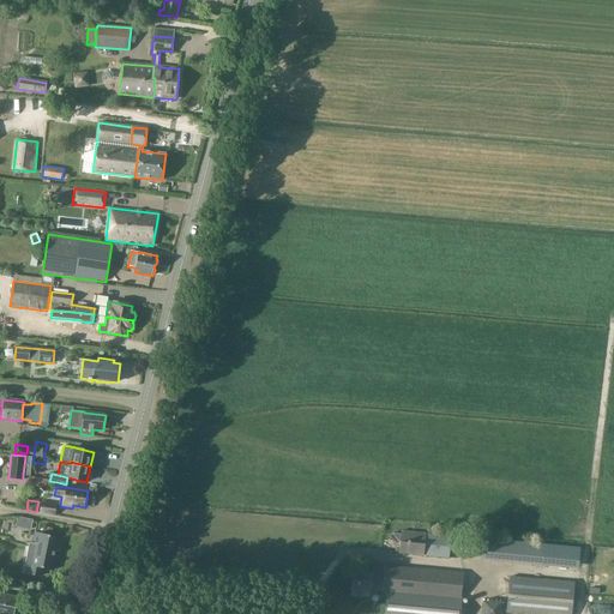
[(42,503),(41,512),(54,515),(56,505),(42,503)]
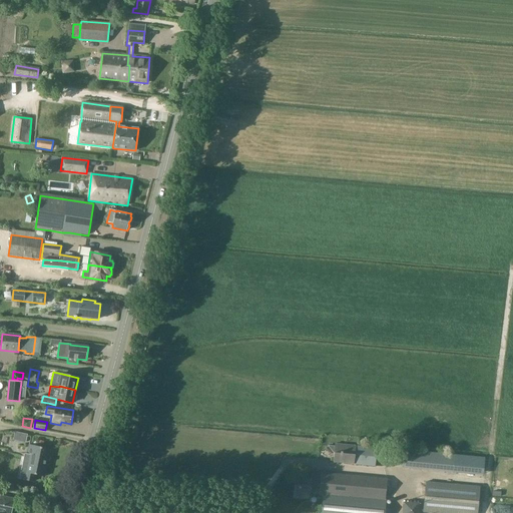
[(25,453),(19,479),(32,482),(33,474),(44,476),(50,449),(29,444),(27,454),(25,453)]
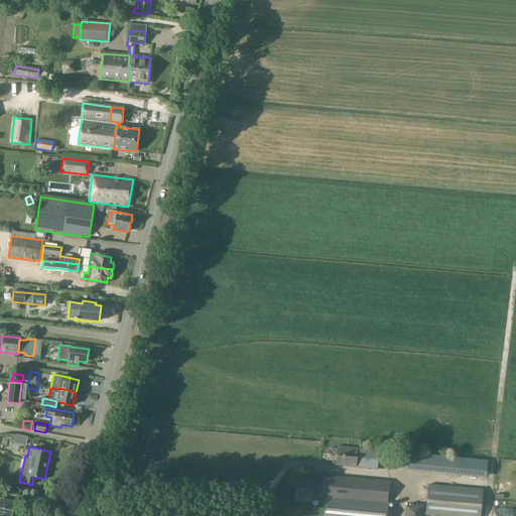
[(337,446),(337,448),(330,448),(336,456),(335,465),(377,469),(379,450),(337,446)]
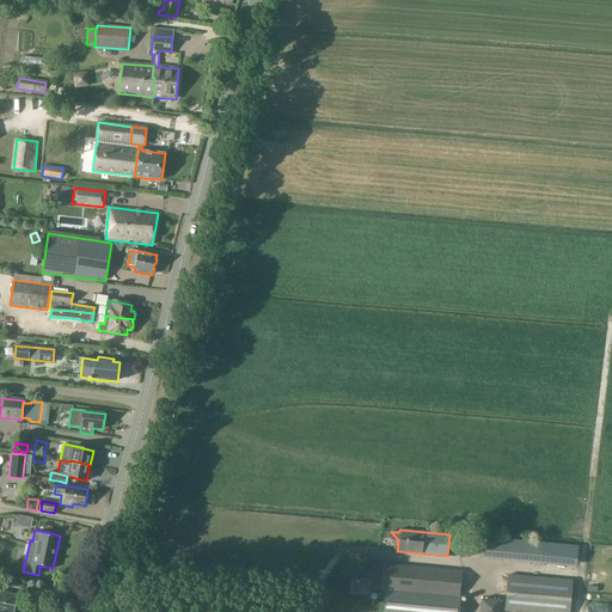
[(519,540),(518,561),(554,564),(556,544),(519,540)]
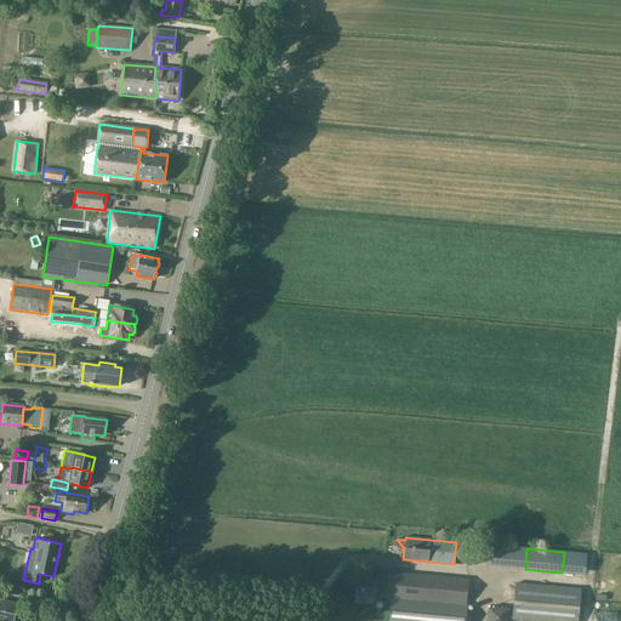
[(468,580),(389,573),(377,571),(376,580),(358,577),(355,602),(374,604),(375,597),(391,598),(389,611),(382,611),(381,620),(465,620),(467,605),(466,605),(468,580)]
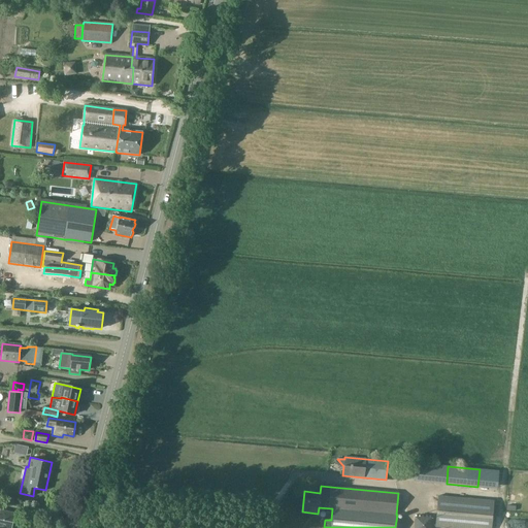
[(438,496),(435,527),(438,527),(491,527),(494,501),(438,496)]
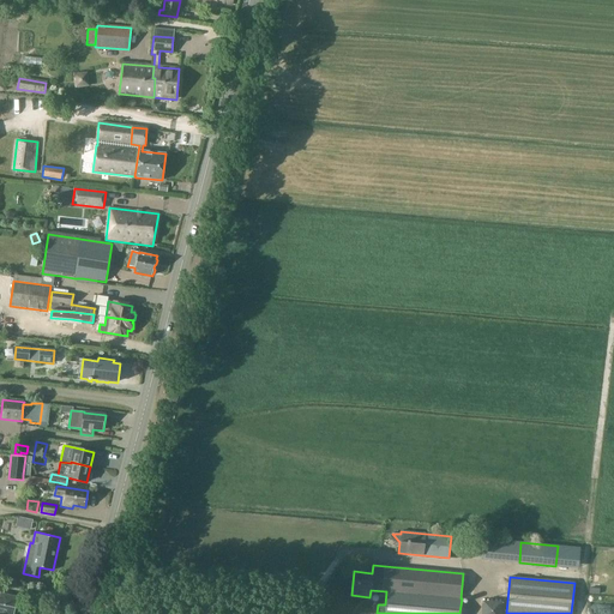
[(12,613),(17,597),(0,593),(0,613),(12,613)]
